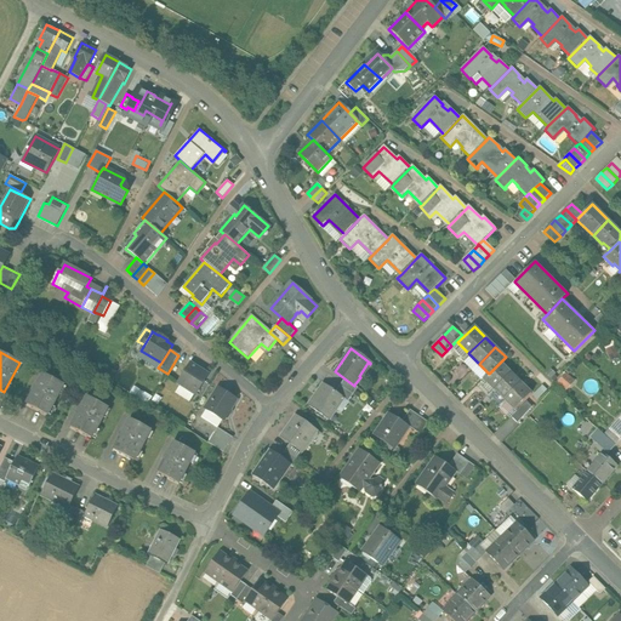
[(511,372),(500,363),(489,374),(484,379),(494,389),(511,372)]
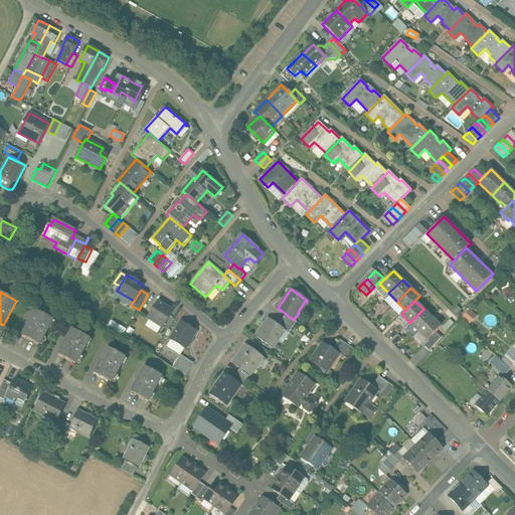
[(173,311),(158,302),(148,318),(162,327),(173,311)]
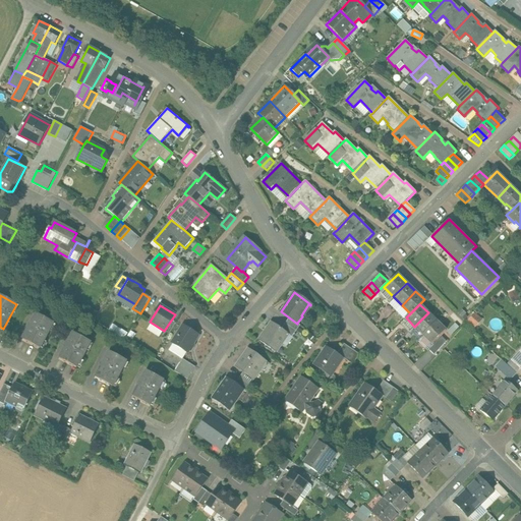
[(428,312),(414,327),(423,335),(437,322),(428,312)]
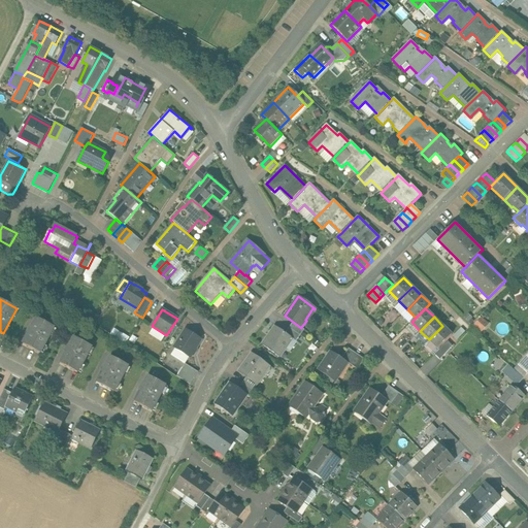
[(54,328),(37,319),(32,329),(30,328),(28,333),(29,334),(24,343),(41,353),(54,328)]
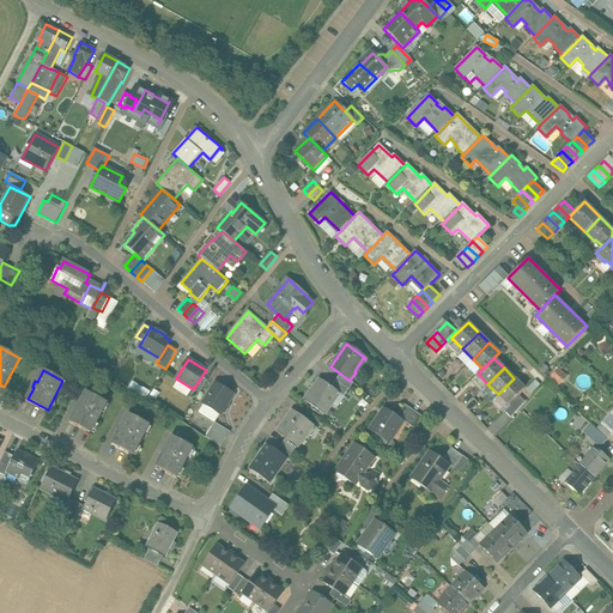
[(350,381),(340,374),(335,381),(349,389),(353,382),(350,380),(350,381)]
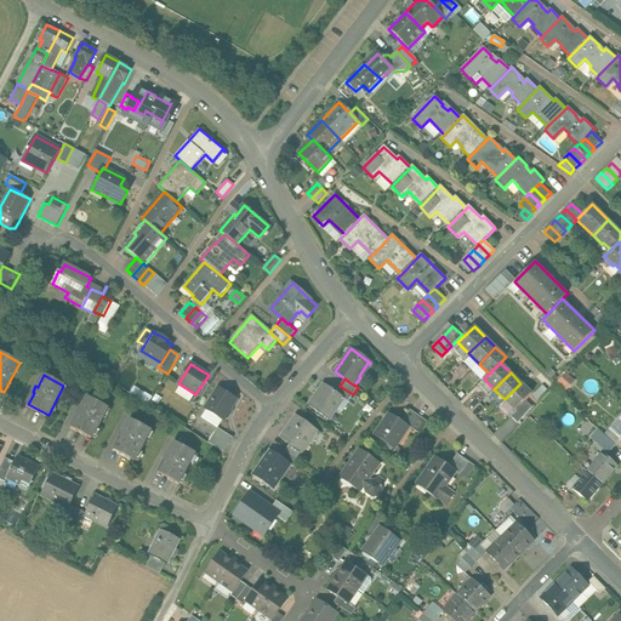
[(520,383),(505,399),(516,410),(531,393),(520,383)]
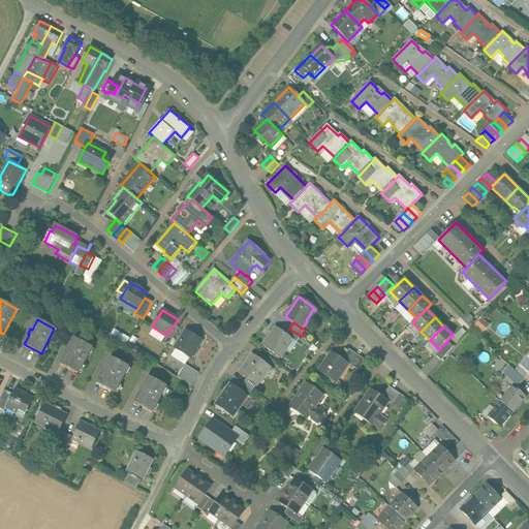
[(285,334),(276,328),(262,345),(280,356),(281,355),(278,354),(282,349),(283,350),(291,339),(291,338),(285,334)]
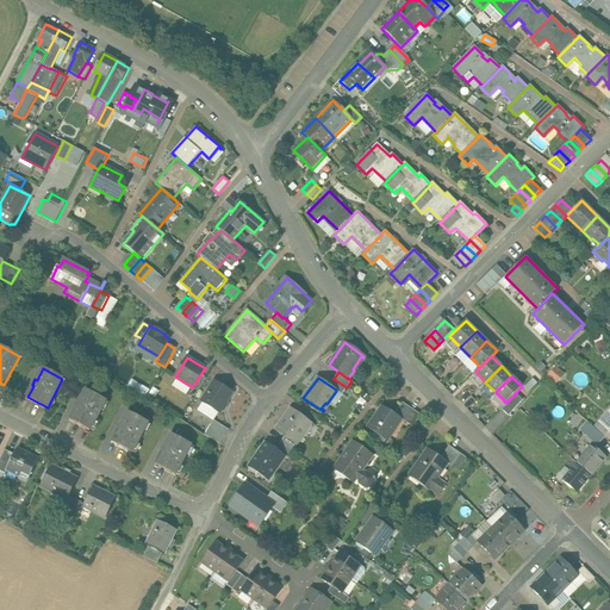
[(347,387),(334,379),(329,385),(336,390),(336,391),(341,394),(347,387)]
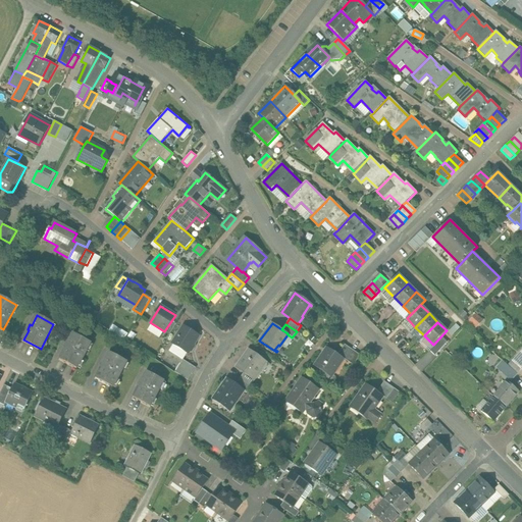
[(198,335),(185,327),(169,351),(183,360),(189,351),(192,350),(194,347),(193,345),(198,335)]
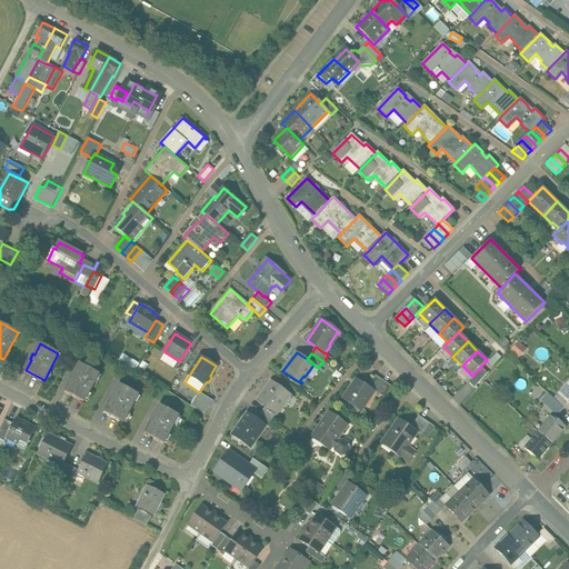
[(99,373),(80,363),(75,375),(73,375),(71,380),(72,380),(66,391),(85,401),(99,373)]
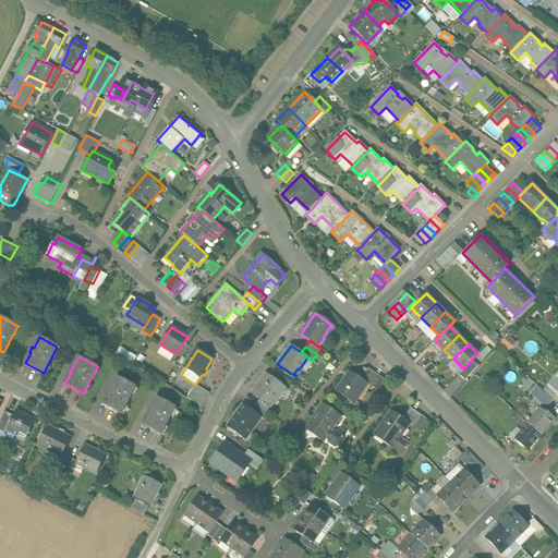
[(473,361),(460,375),(465,380),(478,365),(473,361)]
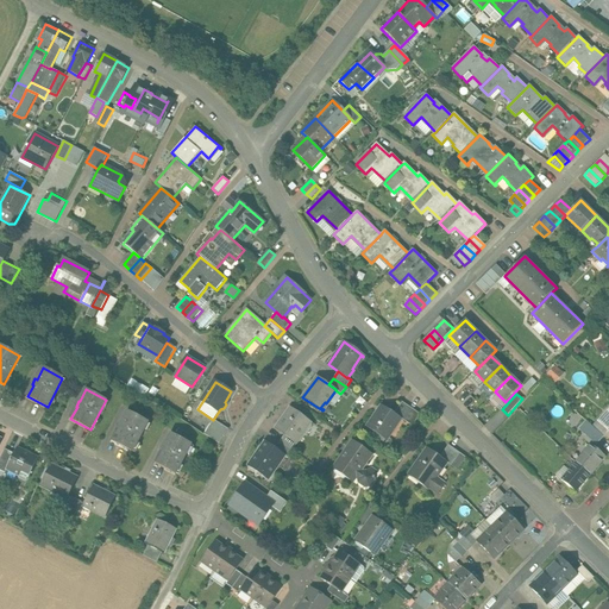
[(402,402),(395,414),(401,418),(408,407),(402,402)]
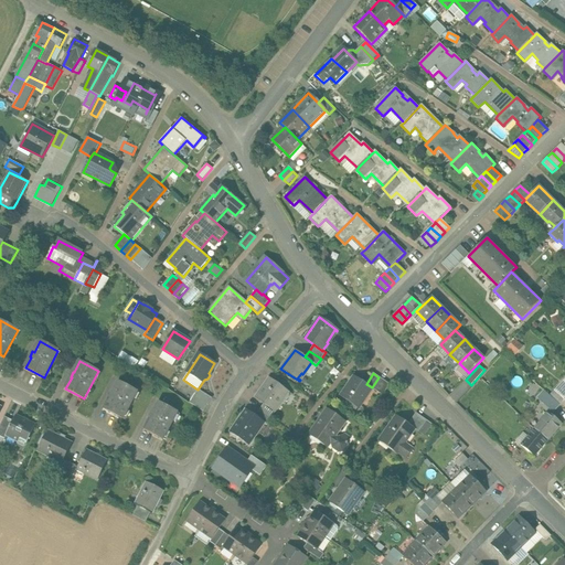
[(354,375),(340,396),(358,409),(373,388),(372,387),(366,384),(354,375)]
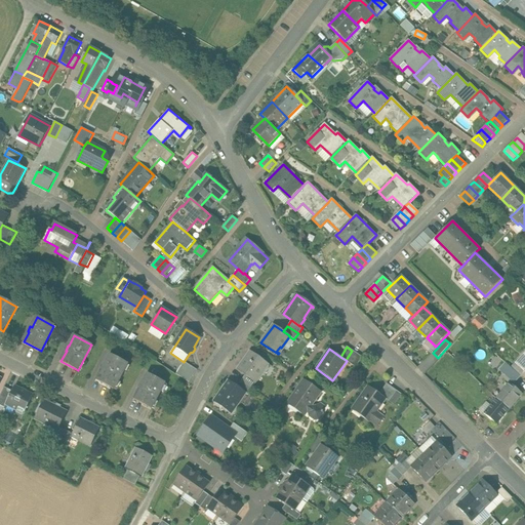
[(352,351),(346,360),(347,361),(351,364),(357,354),(352,351)]
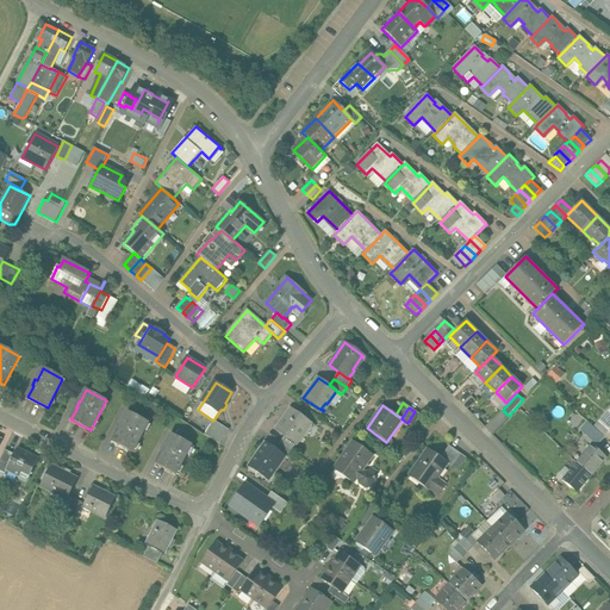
[(306,419),(291,409),(277,429),(285,435),(296,443),(297,442),(294,441),(303,430),(304,431),(304,430),(300,427),(306,419)]
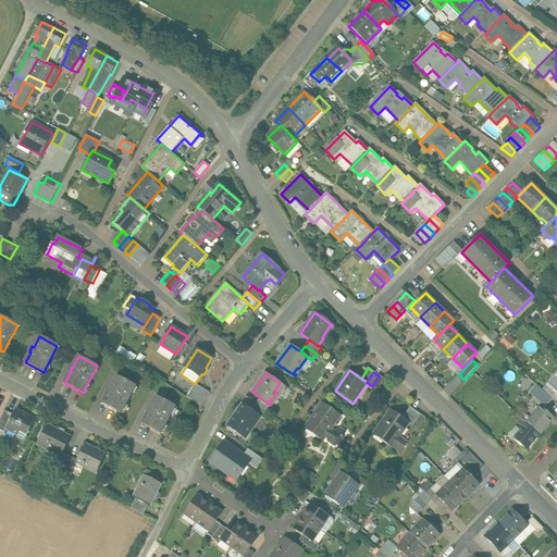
[(379,375),(372,386),(376,390),(384,380),(379,375)]
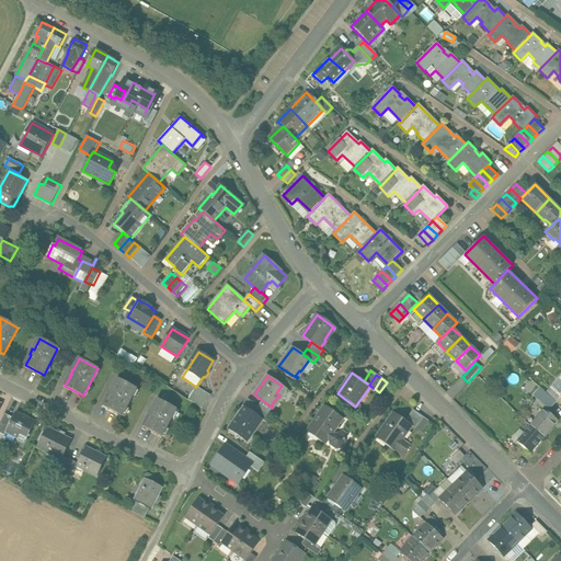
[(137,389),(118,379),(113,390),(112,389),(109,395),(110,396),(104,407),(122,416),(137,389)]
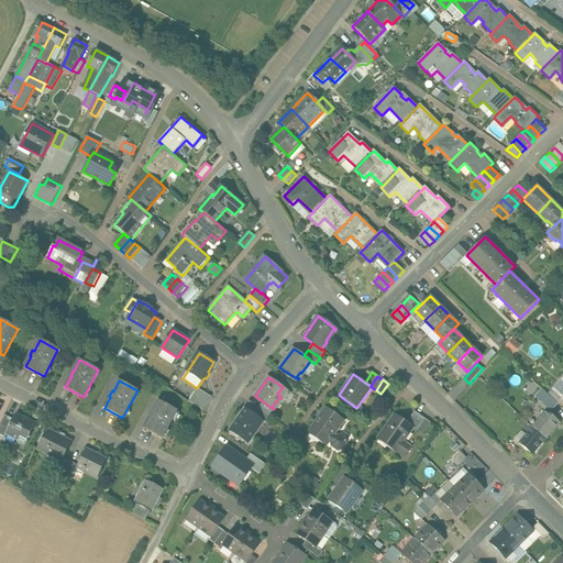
[(197,388),(189,401),(202,410),(211,397),(197,388)]
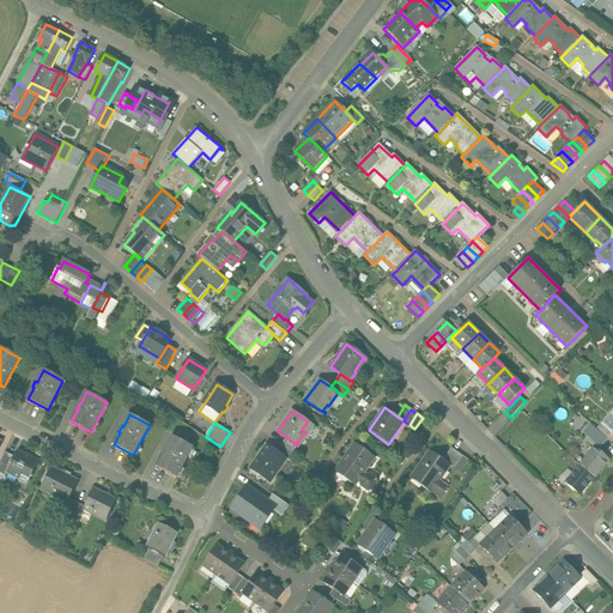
[(612,432),(602,423),(596,429),(607,439),(612,432)]
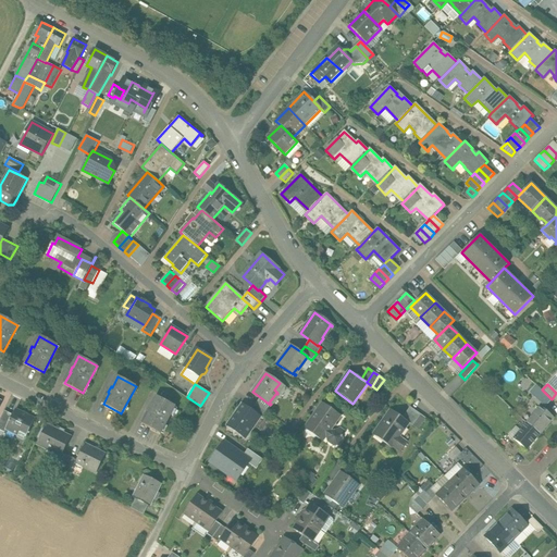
[(552,399),(542,390),(536,396),(546,405),(552,399)]
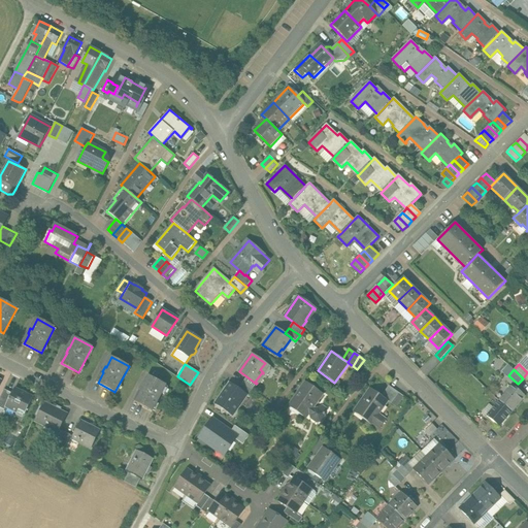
[(166,386),(149,376),(143,387),(142,386),(139,392),(140,392),(135,402),(153,411),(166,386)]
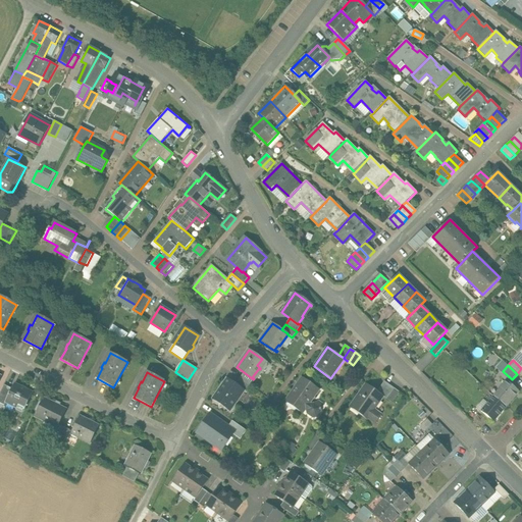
[(253,379),(244,372),(240,378),(250,385),(254,380),(253,379)]
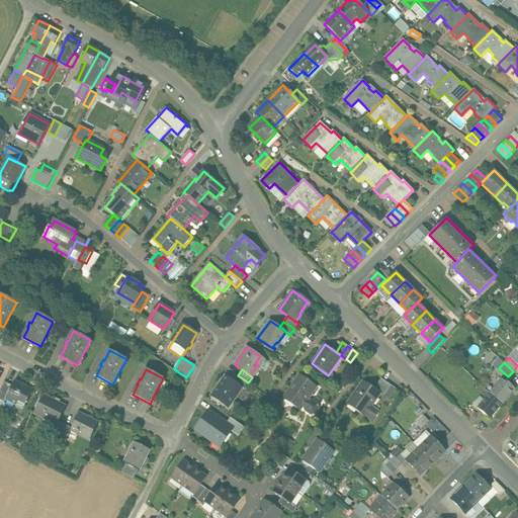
[(234,381),(226,375),(211,395),(222,402),(225,397),(232,402),(242,387),(234,381)]
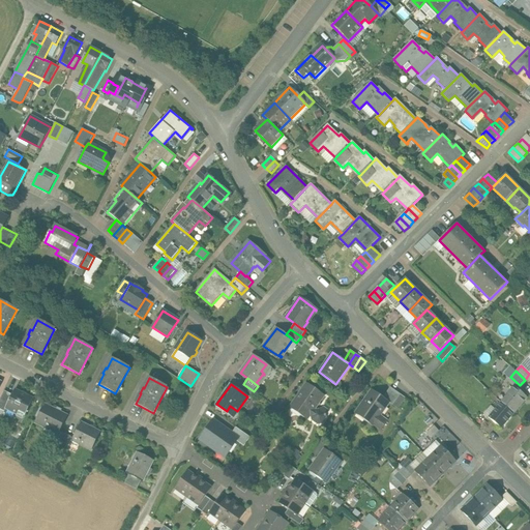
[(254,391),(243,384),(239,390),(247,396),(249,399),(254,391)]
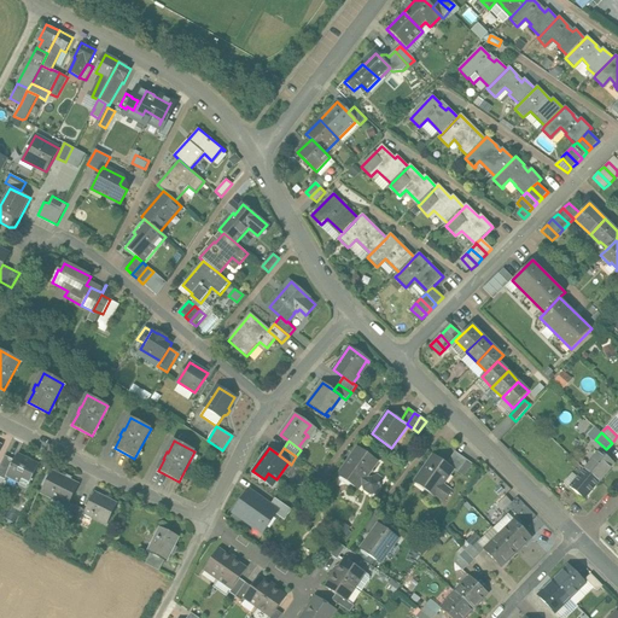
[(378,461),(357,448),(340,472),(354,482),(354,481),(361,484),(362,484),(363,485),(365,490),(371,494),(375,494),(379,487),(379,483),(382,478),(377,474),(373,479),(372,478),(368,479),(366,478),(378,461)]
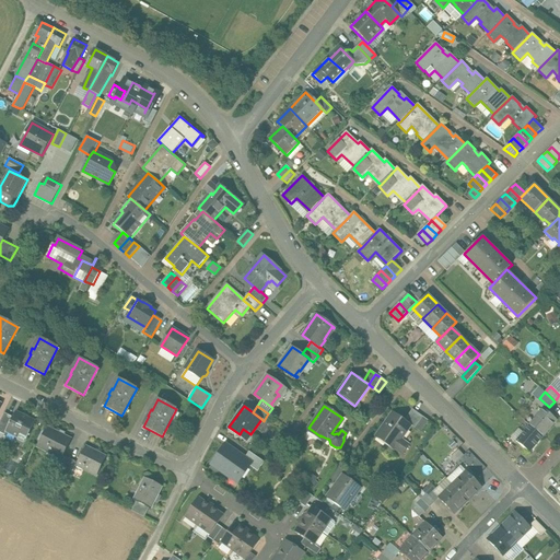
[(412,409),(405,420),(410,424),(418,413),(412,409)]
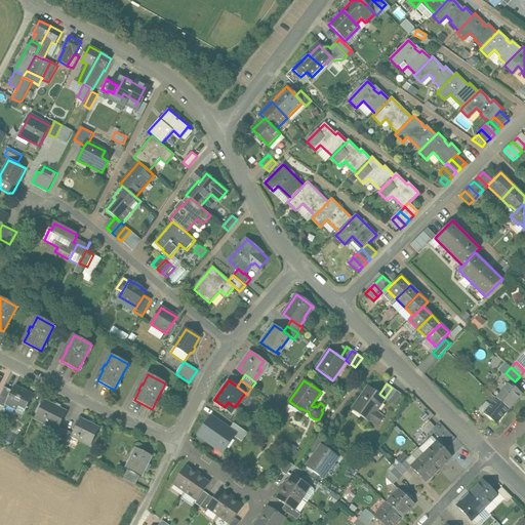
[(521,394),(509,384),(496,399),(509,409),(521,394)]
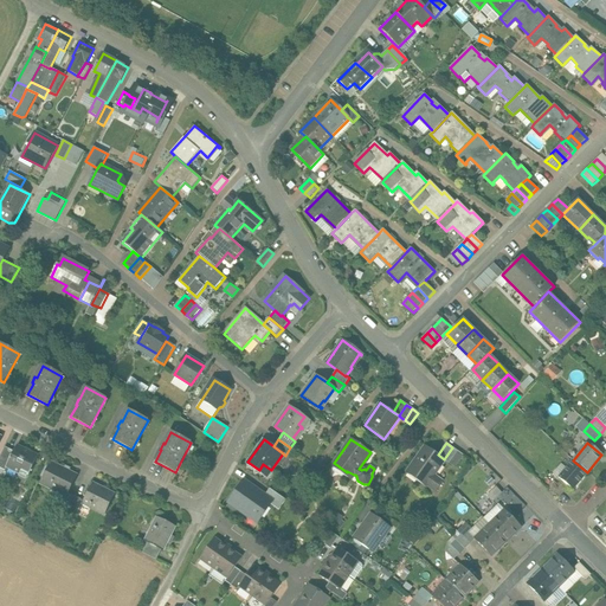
[(39,456),(18,445),(14,451),(6,468),(6,469),(26,478),(27,476),(28,476),(39,456)]
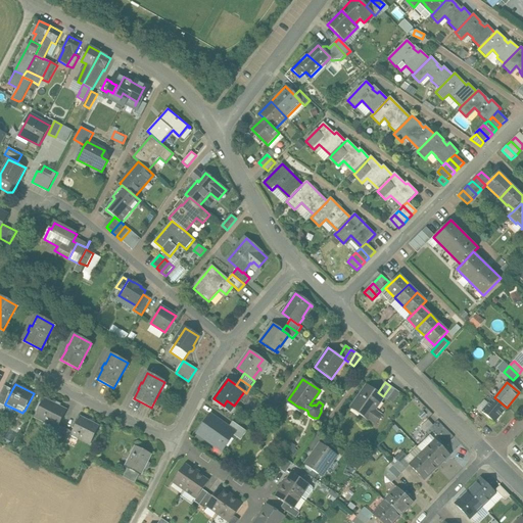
[(378,392),(367,385),(352,407),(368,417),(367,418),(376,425),(382,416),(374,410),(383,396),(378,392)]
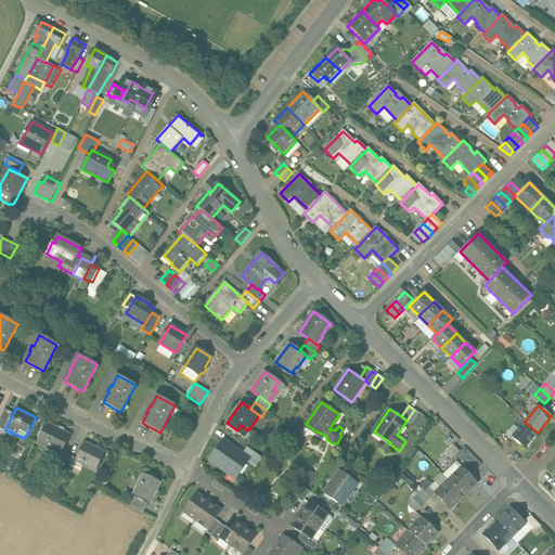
[(4,410),(0,417),(0,428),(4,431),(5,429),(5,428),(13,413),(4,410)]
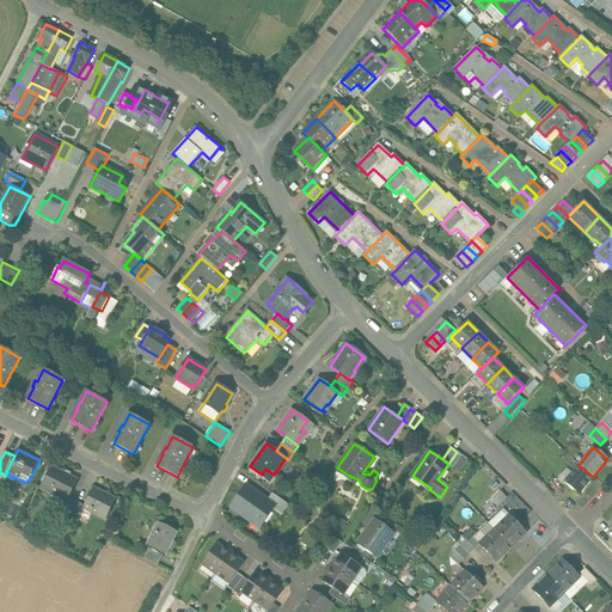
[(457,452),(448,464),(454,467),(463,456),(457,452)]
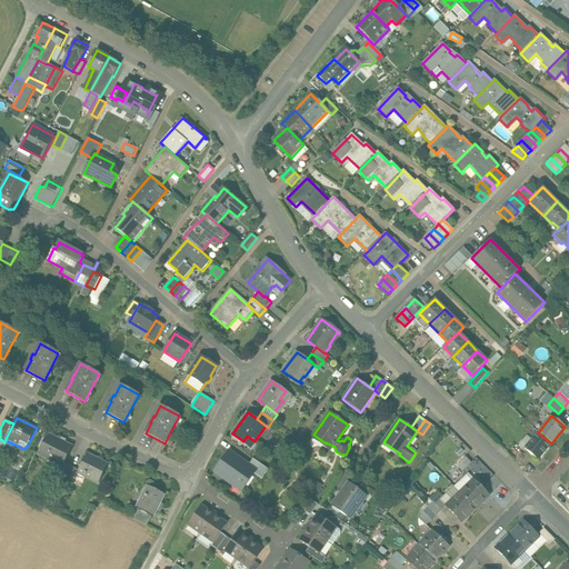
[(430,423),(422,435),(427,439),(436,428),(430,423)]
